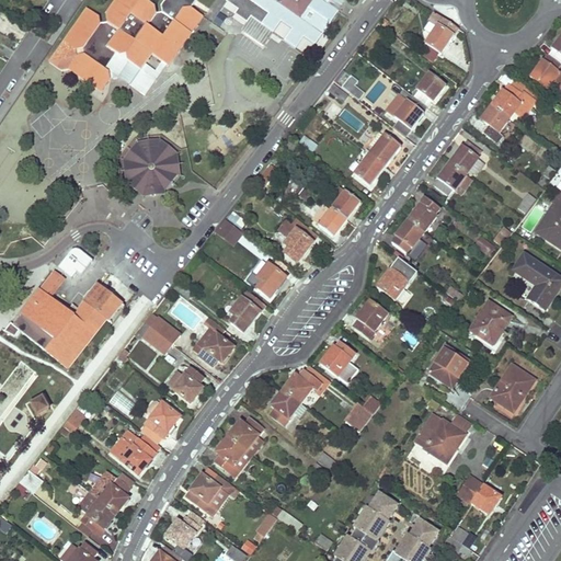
[(64,42),(76,50),(82,49),(83,56),(78,57),(69,69),(102,92),(111,81),(109,72),(106,70),(117,55),(122,58),(126,57),(128,63),(141,71),(152,56),(168,66),(203,16),(192,8),(197,0),(117,0),(106,16),(107,24),(101,25),(100,19),(88,9),(64,42)]
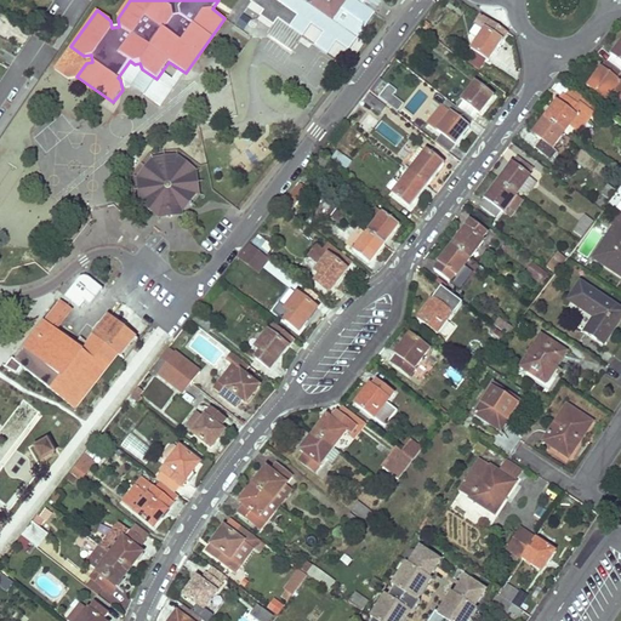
[(365,0),(254,0),(254,1),(266,10),(262,15),(274,24),(280,18),(290,27),(290,28),(302,36),(311,23),(324,33),(314,45),(328,55),(336,43),(347,51),(375,13),(363,5),(365,0)]
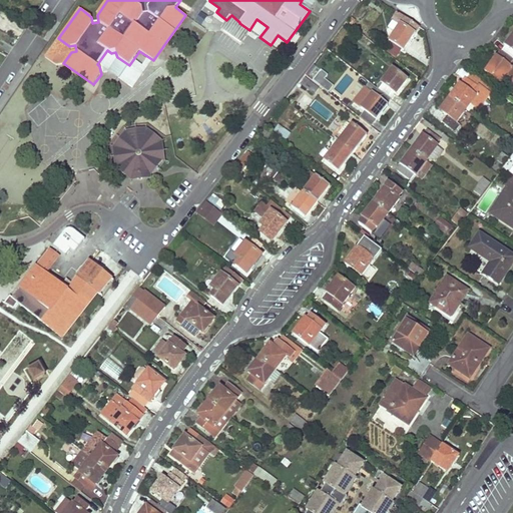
[(200,11),(194,21),(203,26),(208,16),(200,11)]
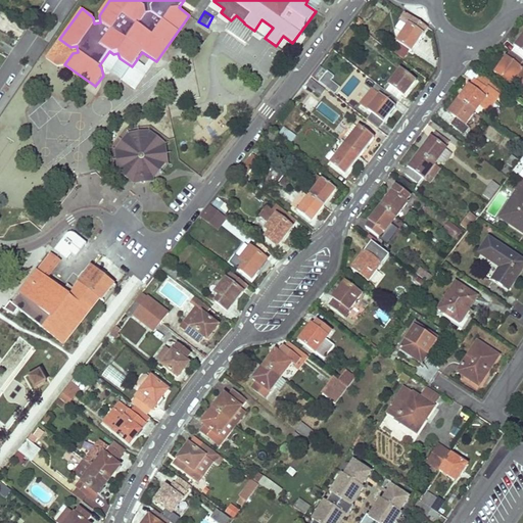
[(427,27),(406,12),(395,27),(403,33),(397,42),(408,49),(411,52),(427,27)]
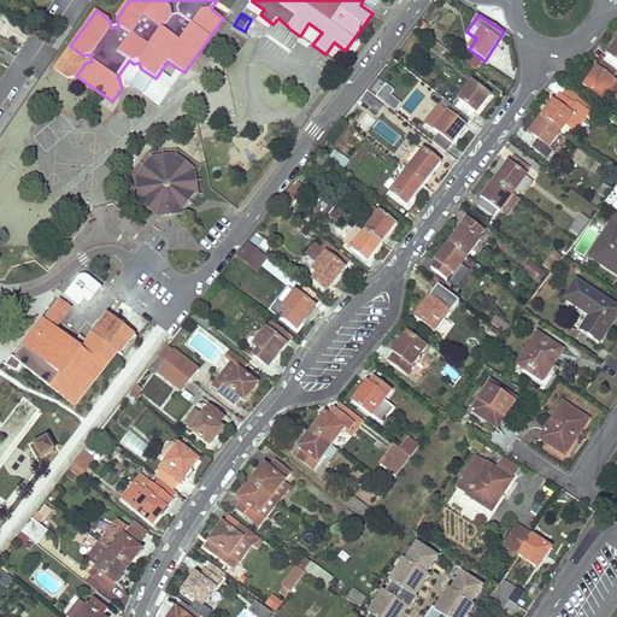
[(616,37),(612,46),(615,47),(609,56),(607,56),(598,70),(595,68),(583,86),(613,107),(616,101),(616,74),(616,72),(616,37)]
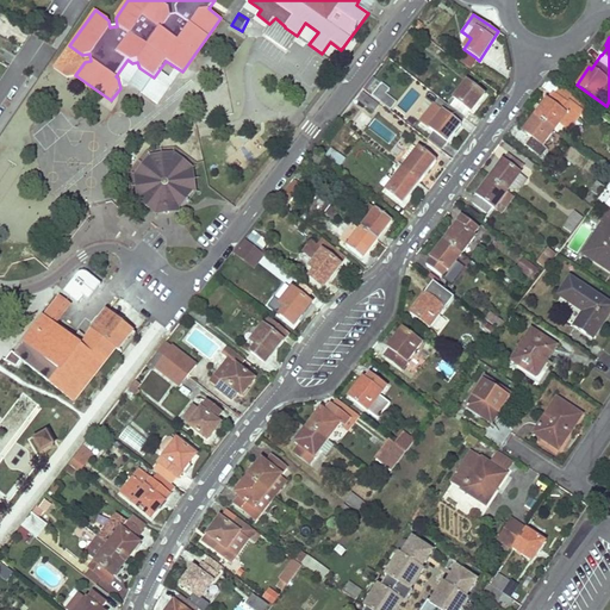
[(475,57),(464,49),(456,60),(468,68),(475,57)]
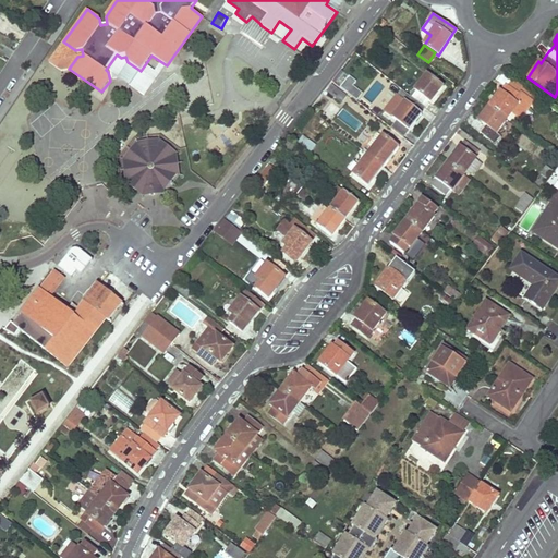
[(101,92),(69,69),(64,75),(97,98),(101,92)]
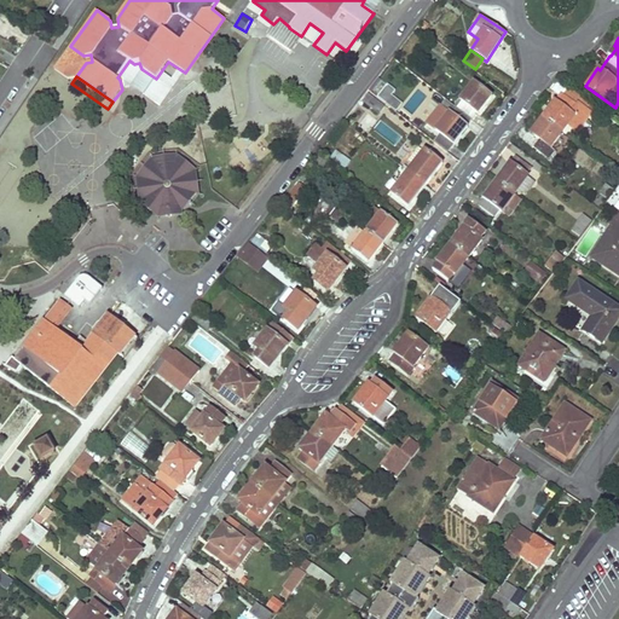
[(449,114),(437,131),(453,144),(462,134),(460,133),(482,104),(484,105),(491,96),(474,82),(460,99),(463,100),(451,115),(449,114)]
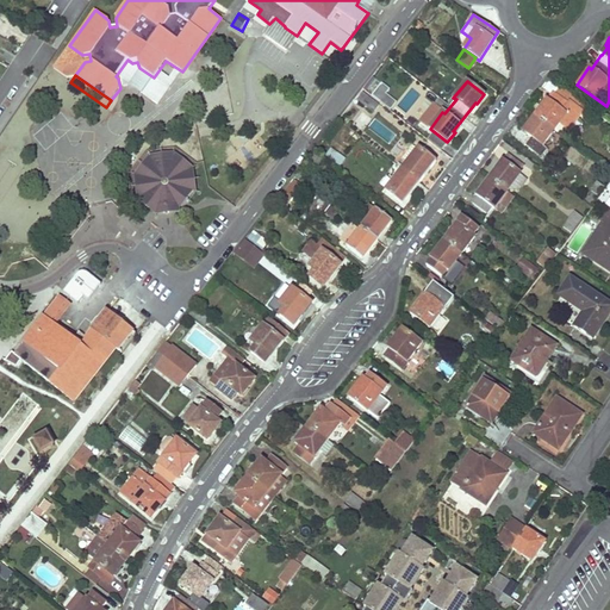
[(531,137),(526,145),(541,156),(547,149),(542,147),(559,124),(568,131),(583,112),(577,109),(582,103),(561,87),(555,95),(552,94),(529,124),(530,126),(526,134),(531,137)]
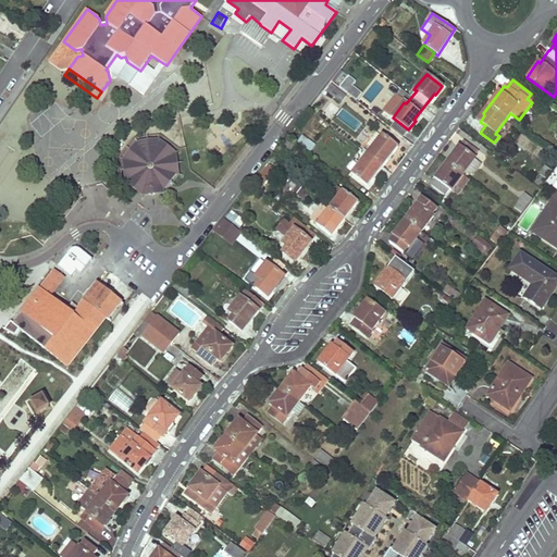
[(332,84),(326,91),(341,102),(346,95),(332,84)]
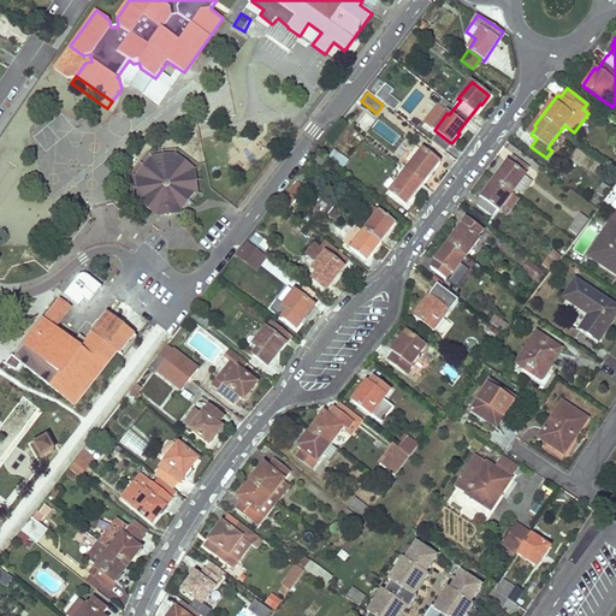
[(433,104),(421,119),(430,125),(440,110),(433,104)]
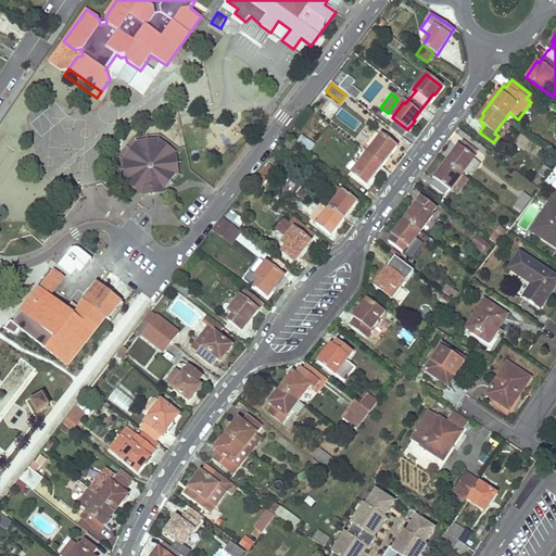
[(407,129),(392,117),(387,124),(403,137),(407,129)]
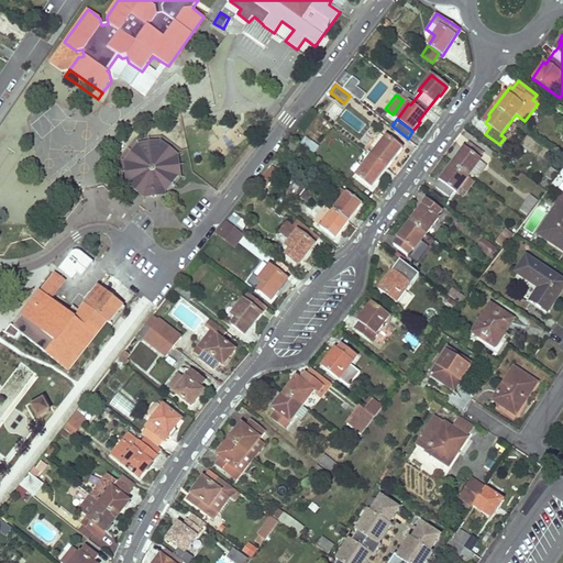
[(387,136),(356,176),(372,188),(381,177),(378,176),(385,167),(386,168),(392,162),(390,161),(392,158),(394,159),(401,148),(387,136)]
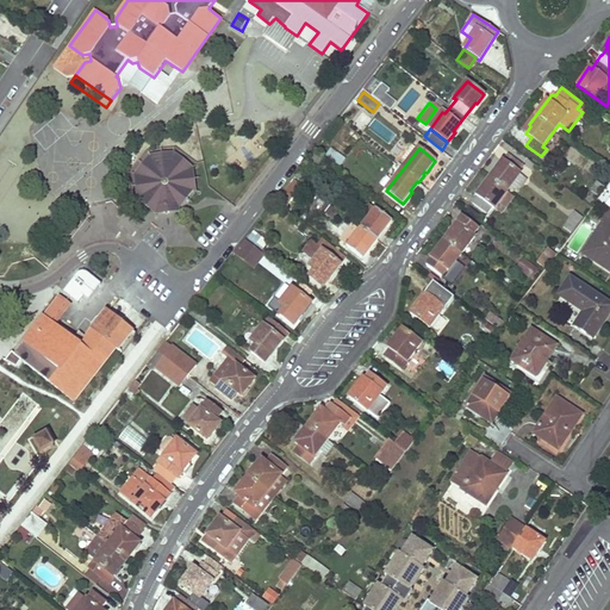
[(330,149),(325,157),(341,167),(347,159),(330,149)]
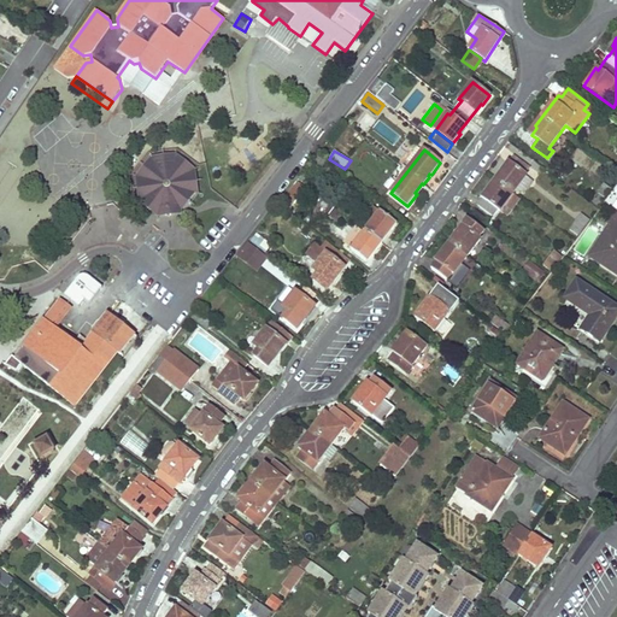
[(319,154),(312,164),(319,169),(327,159),(319,154)]
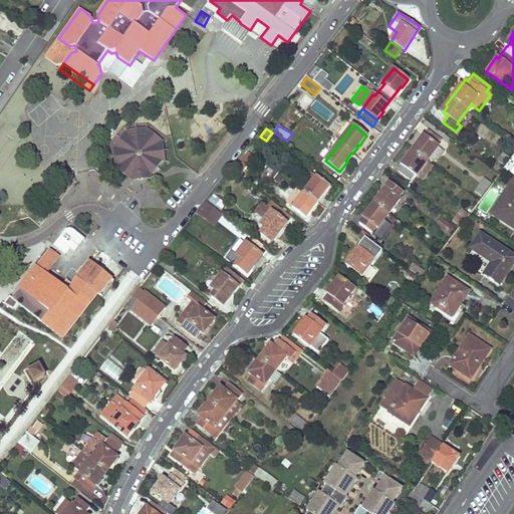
[(133,179),(143,179),(141,172),(152,165),(159,153),(164,153),(153,136),(151,138),(145,135),(147,131),(141,130),(136,131),(130,132),(124,135),(120,139),(117,143),(115,148),(114,154),(114,159),(117,158),(120,165),(117,166),(125,175),(133,179)]
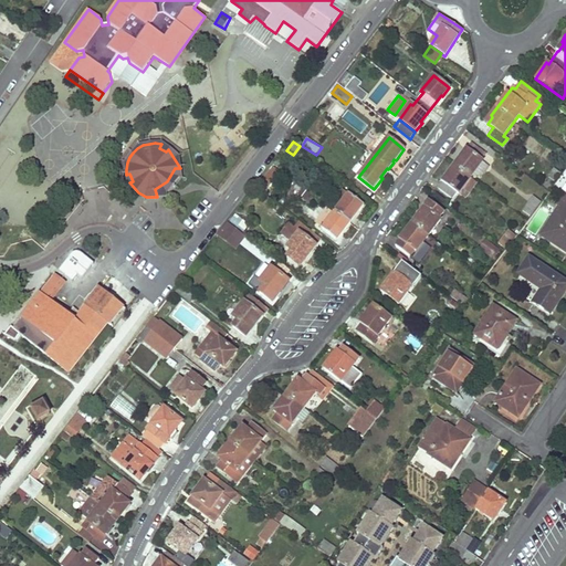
[(443,181),(438,188),(452,198),(457,194),(459,195),(484,160),(482,159),(486,154),(472,143),(467,149),(468,149),(462,158),(460,156),(447,174),(449,176),(443,182),(443,181)]
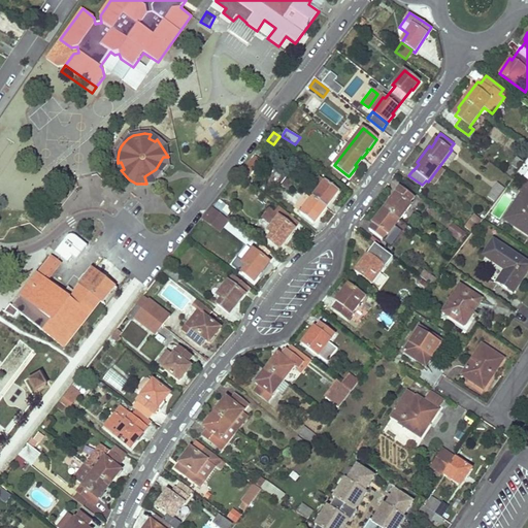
[(251,159),(240,173),(246,177),(258,164),(259,165),(262,161),(256,156),(253,160),(251,159)]
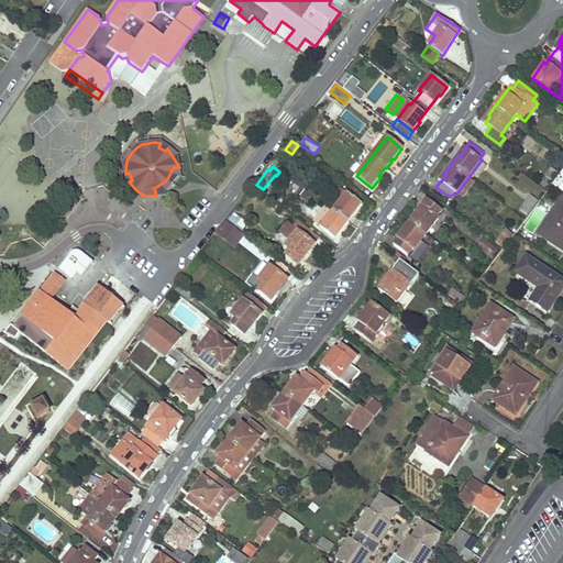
[(547,177),(541,184),(545,188),(559,172),(551,167),(545,175),(547,177)]
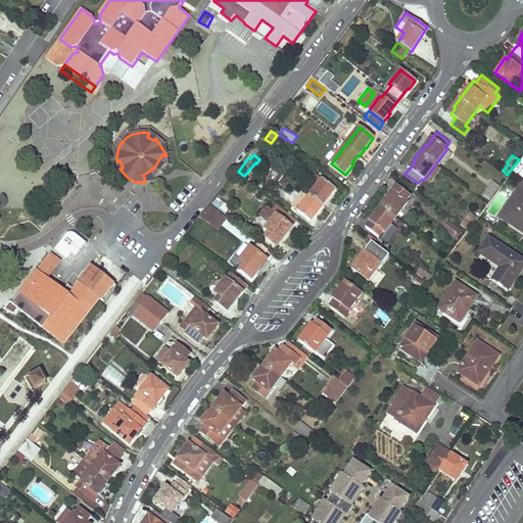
[(336,189),(317,175),(303,191),(310,195),(308,197),(303,194),(294,206),(299,210),(297,211),(310,221),(316,214),(317,215),(324,206),(322,205),(328,197),(329,199),(336,189)]
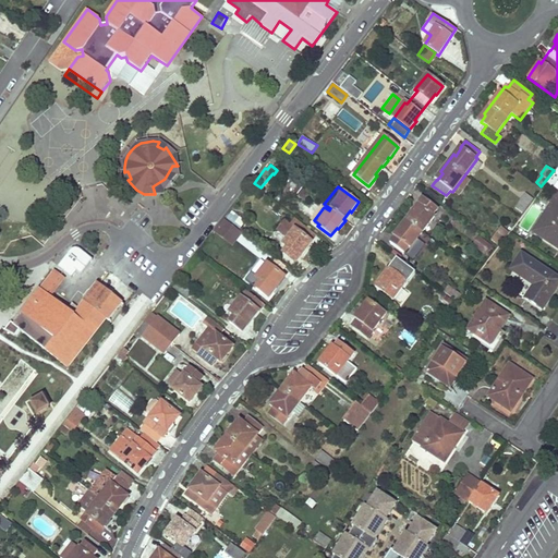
[(550,205),(533,231),(557,247),(557,193),(556,192),(548,204),(550,205)]
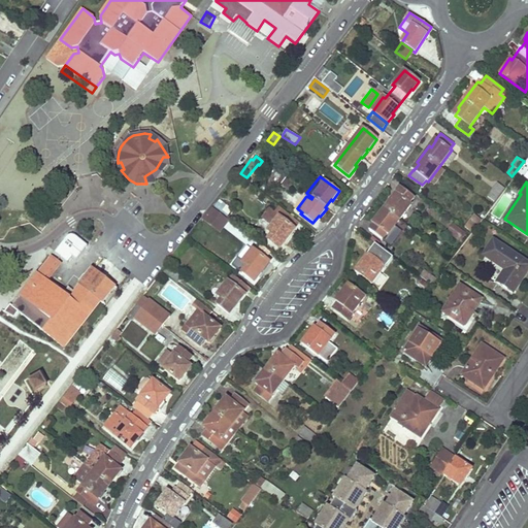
[(497,184),(488,195),(494,200),(503,188),(497,184)]
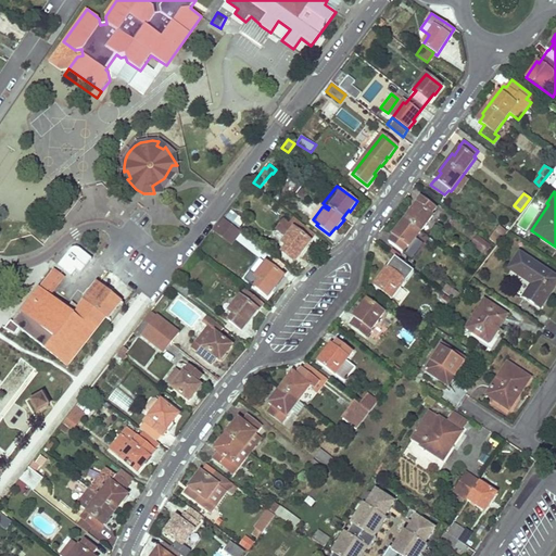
[(393,237),(389,242),(402,252),(406,247),(408,248),(432,216),(430,215),(434,209),(420,199),(416,204),(418,205),(413,213),(411,212),(396,229),(399,230),(393,237)]
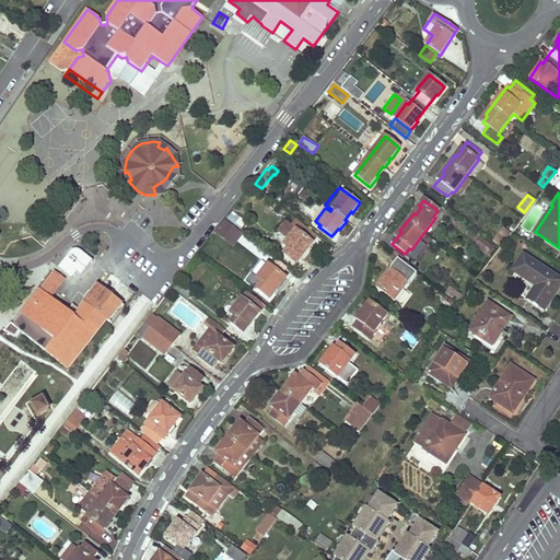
[(228,220),(242,230),(247,222),(234,212),(228,220)]
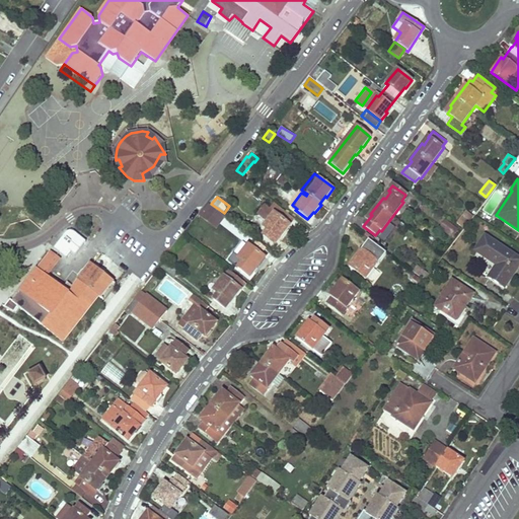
[(493,213),(498,203),(489,200),(484,209),(493,213)]
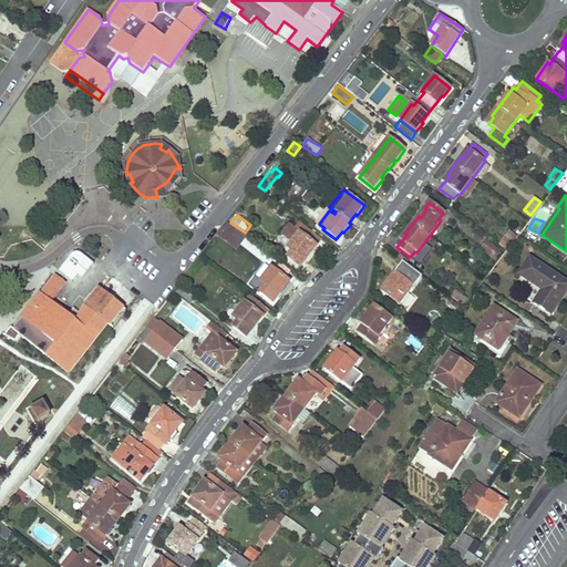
[(317,246),(299,233),(290,225),(282,233),(294,241),(288,248),(292,250),(287,258),(300,268),(306,260),(303,258),(308,251),(310,254),(317,246)]
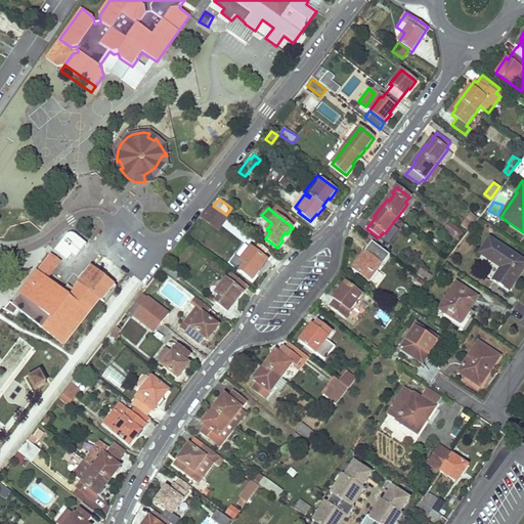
[(207,214),(216,221),(220,216),(211,209),(207,214)]
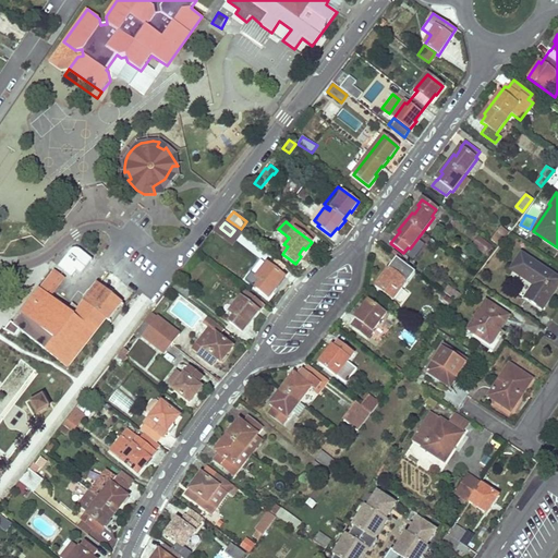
[(500,227),(490,240),(498,246),(508,232),(500,227)]
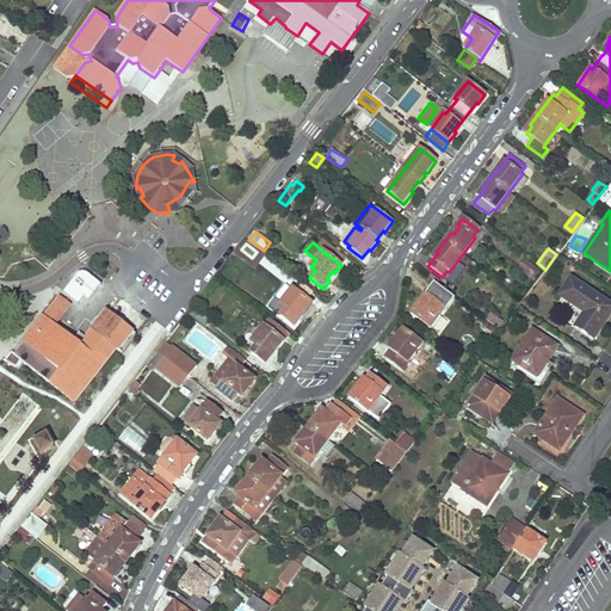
[(524,259),(518,267),(532,278),(539,270),(524,259)]
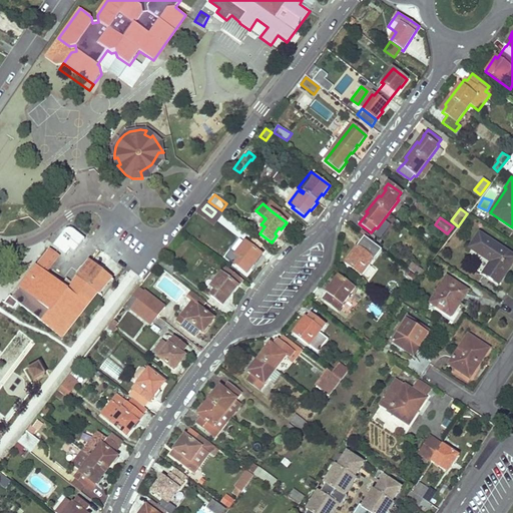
[(512,263),(512,254),(479,232),(469,248),(490,264),(483,276),(498,286),(512,263)]
